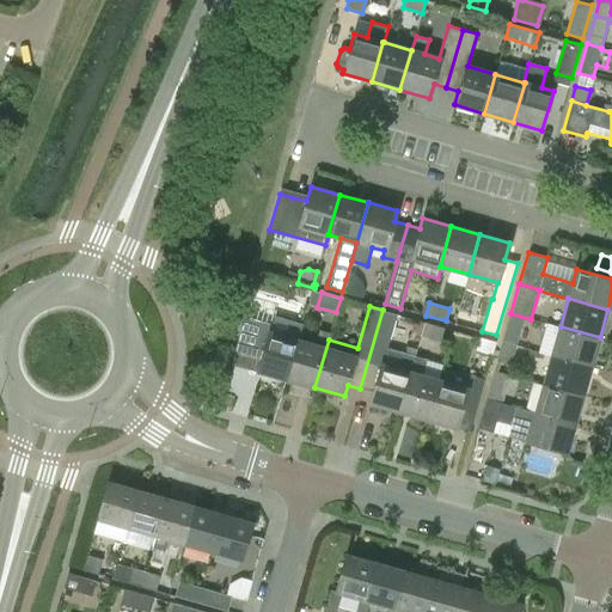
[(399,411),(415,356),(403,353),(399,368),(383,363),(397,313),(383,310),(360,389),(373,392),(369,403),(399,411)]
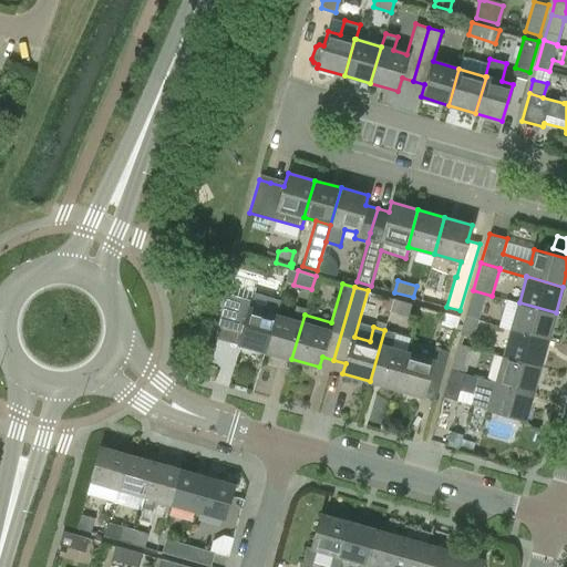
[(239,297),(226,294),(217,323),(230,327),(243,330),(238,343),(266,351),(276,315),(280,300),(270,297),(254,292),(251,300),(239,297)]
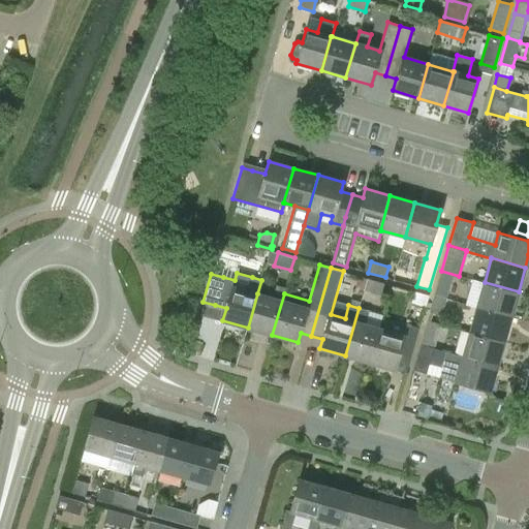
[(364,290),(380,296),(383,283),(367,278),(364,290)]
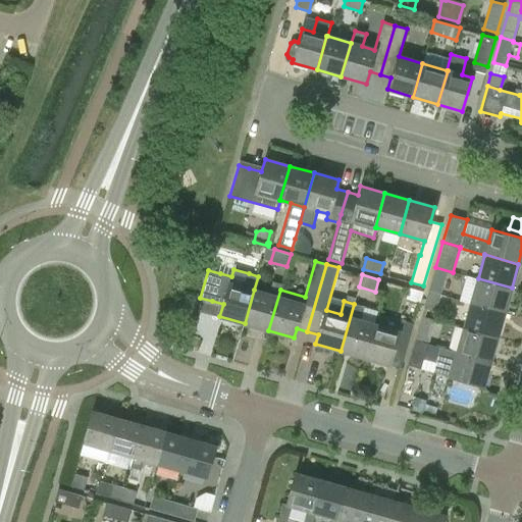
[(445,278),(433,275),(428,291),(440,294),(445,278)]
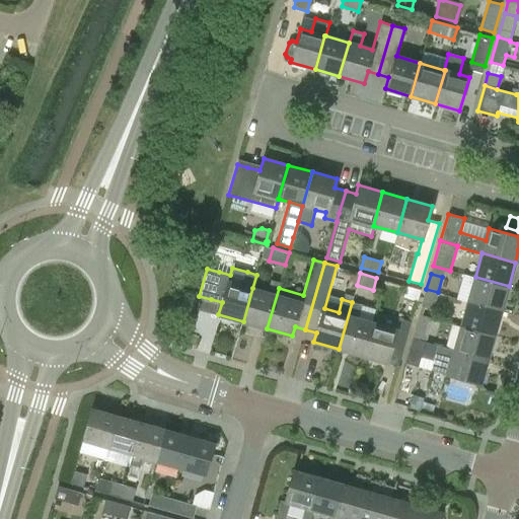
[(509,286),(475,277),(468,301),(502,310),(509,286)]
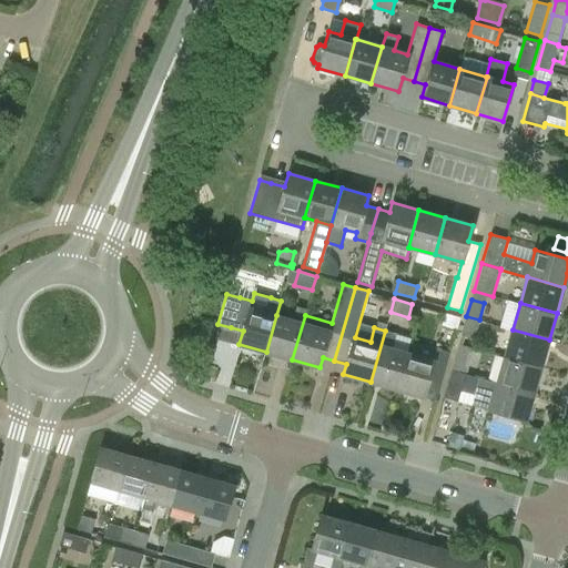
[(266,352),(292,359),(305,315),(307,310),(296,306),(293,320),(277,315),(276,315),(266,352)]
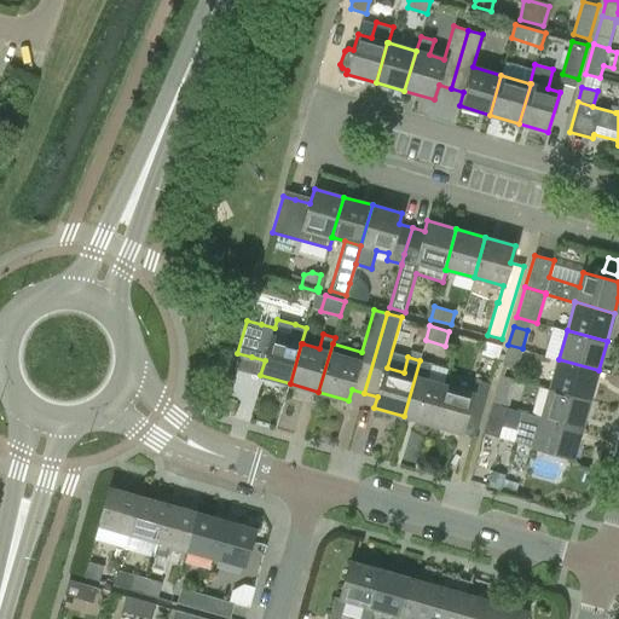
[(485,341),(481,354),(497,359),(501,346),(485,341)]
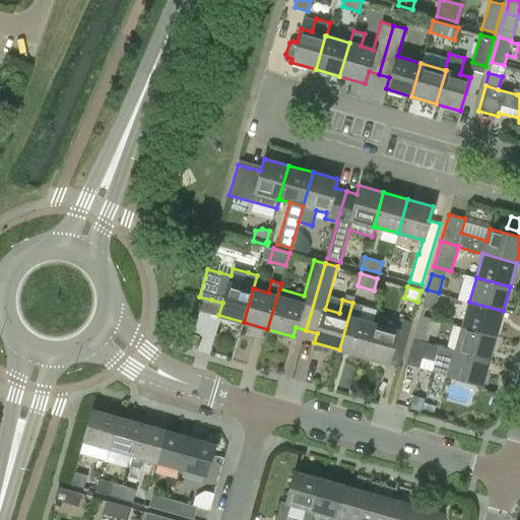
[(421,306),(434,310),(439,293),(427,289),(421,306)]
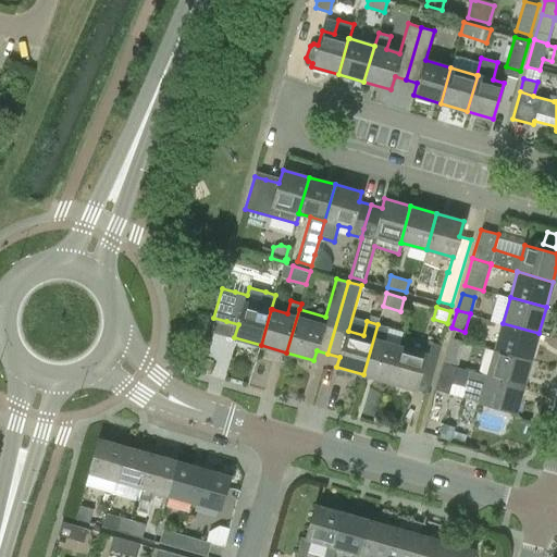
[(539,333),(503,323),(495,349),(531,359),(539,333)]
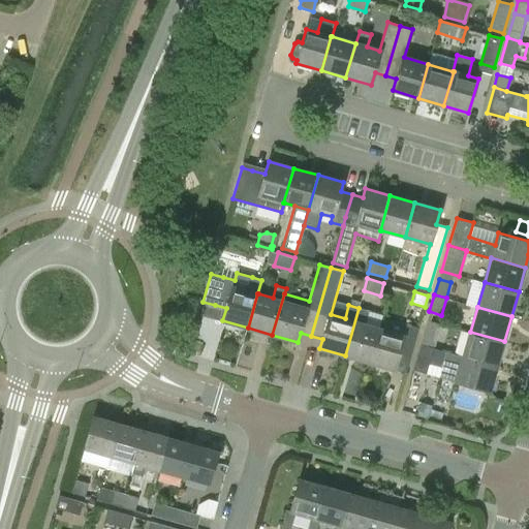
[(370,362),(379,329),(365,324),(369,311),(359,308),(345,355),(370,362)]
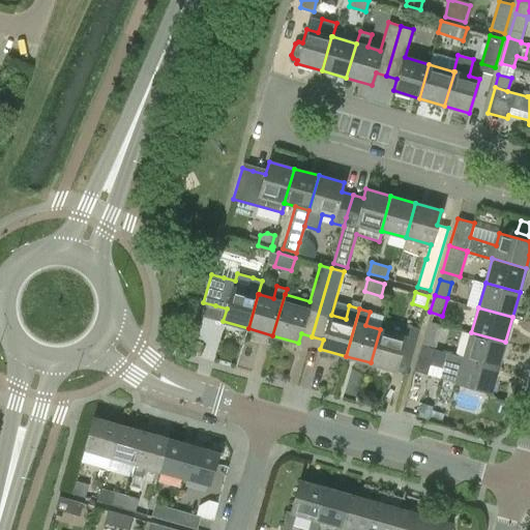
[(441,325),(428,321),(421,344),(435,348),(441,325)]
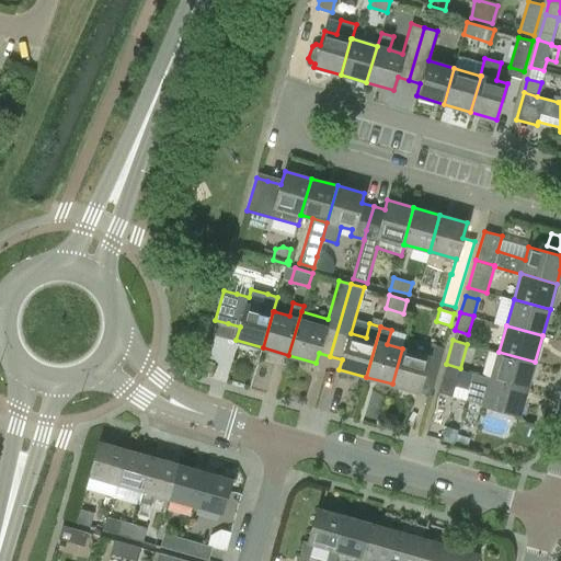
[(402,348),(392,384),(419,392),(425,371),(436,375),(444,348),(432,344),(428,355),(402,348)]
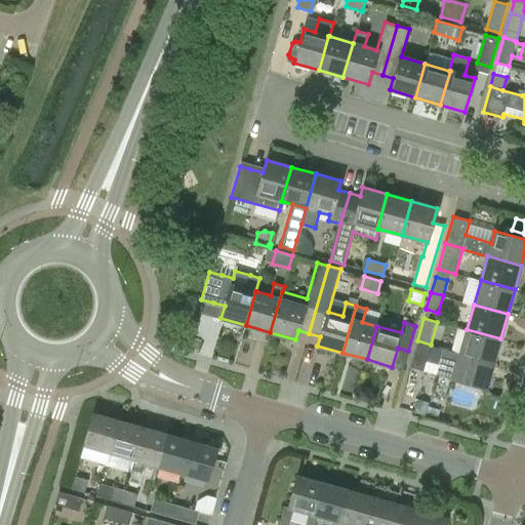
[(500,338),(467,329),(459,353),(493,363),(500,338)]
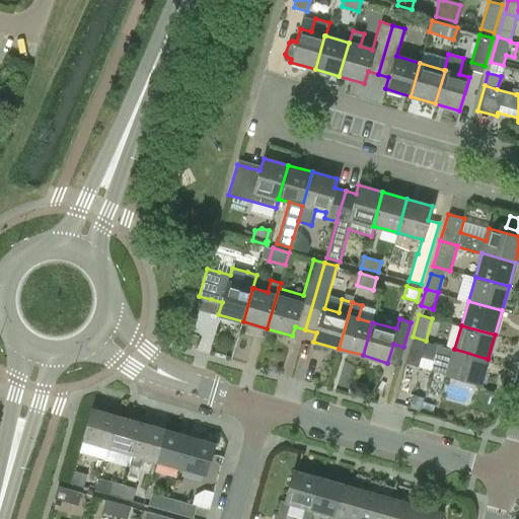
[(488,359),(454,349),(454,350),(426,342),(426,341),(413,337),(405,363),(418,367),(422,352),(451,360),(447,374),(480,383),(488,359)]
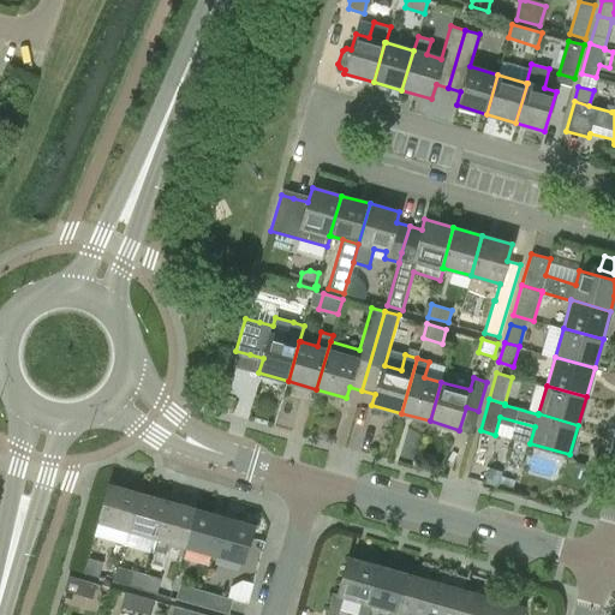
[(485,484),(497,488),(500,479),(501,475),(489,471),(485,484)]
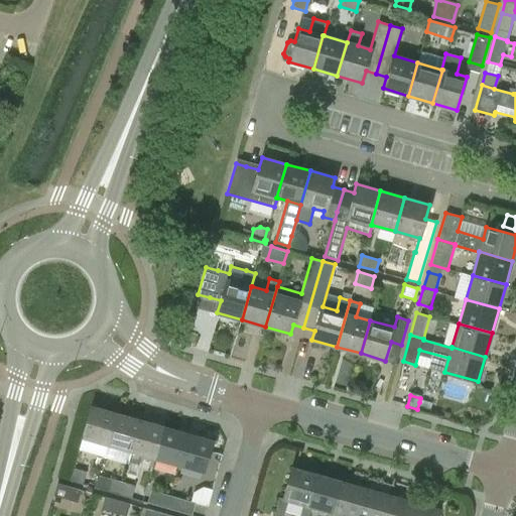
[(107,444),(116,412),(92,405),(80,448),(91,452),(94,440),(107,444)]
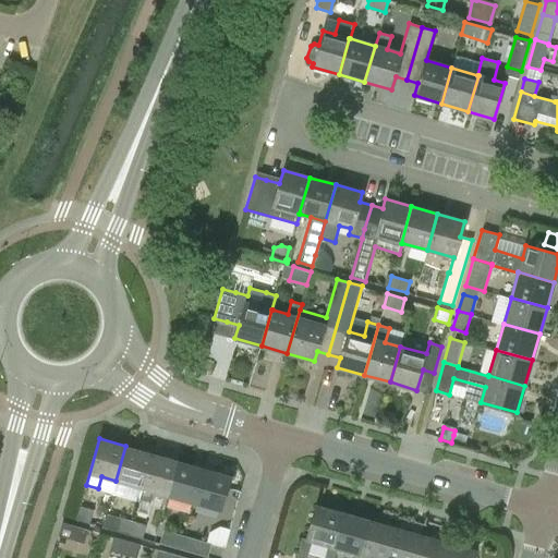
[(125,446),(116,481),(142,488),(152,453),(125,446)]
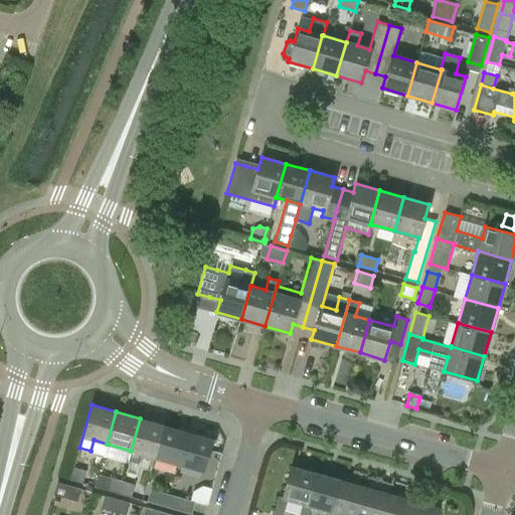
[(155,458),(164,425),(140,418),(131,451),(129,461),(139,464),(142,454),(155,458)]
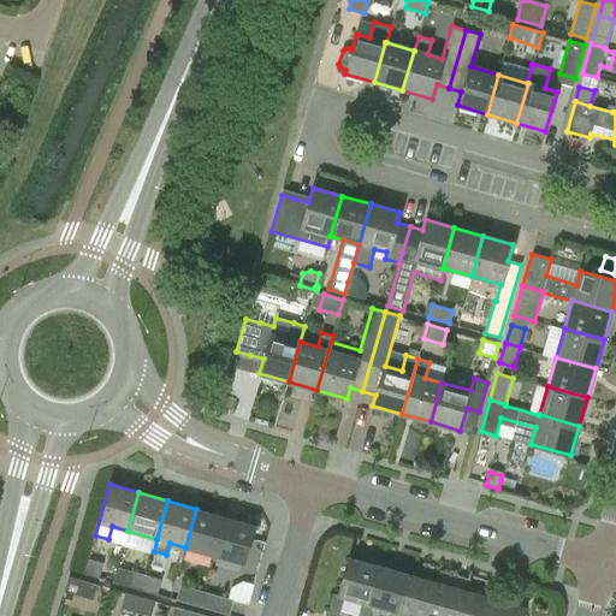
[(213,556),(225,517),(196,509),(185,548),(213,556)]
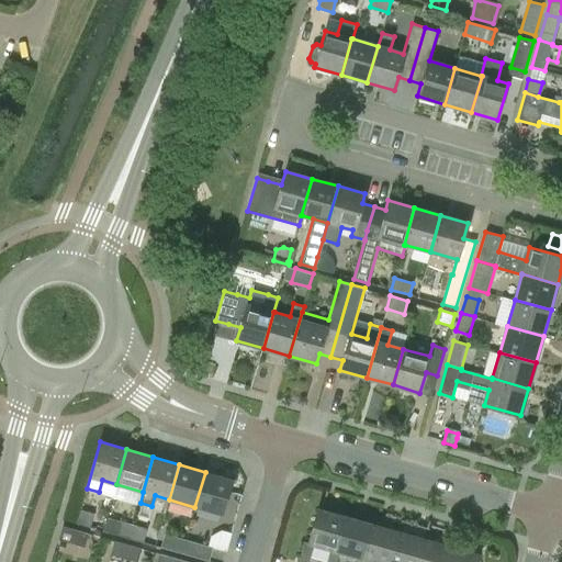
[(205,472),(194,507),(222,515),(232,480),(205,472)]
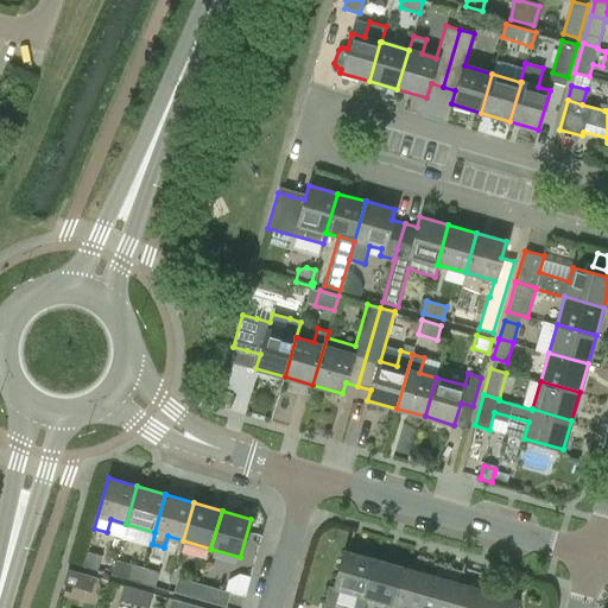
[(334,607),(339,588),(358,594),(363,595),(374,558),(344,549),(334,587),(329,586),(323,603),(334,607)]
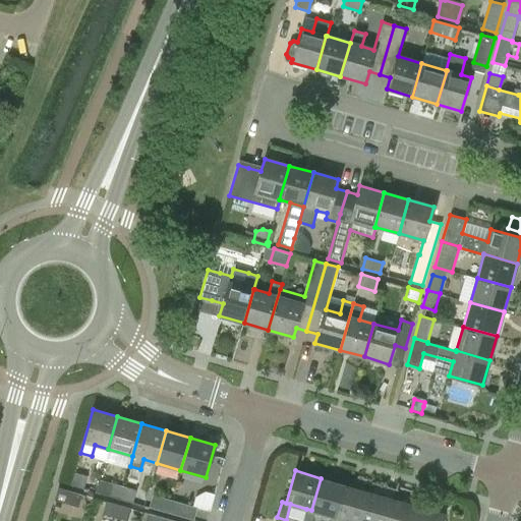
[(71,485),(83,488),(87,476),(74,472),(71,485)]
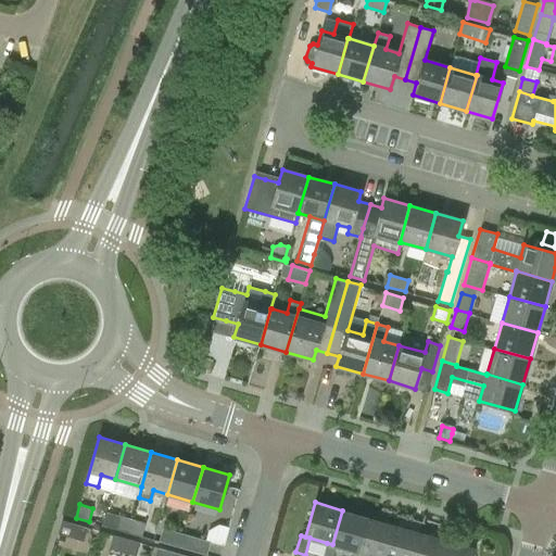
[(333,555),(337,545),(353,551),(358,552),(368,518),(342,510),(332,544),(327,543),(324,555),(333,555)]
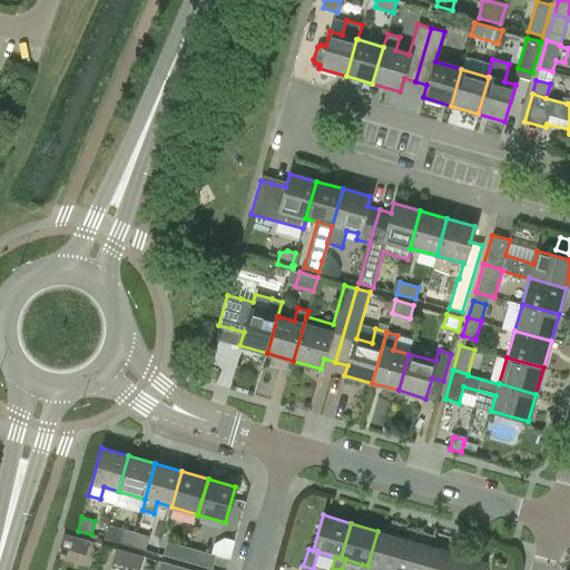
[(135,532),(109,524),(106,539),(131,547),(135,532)]
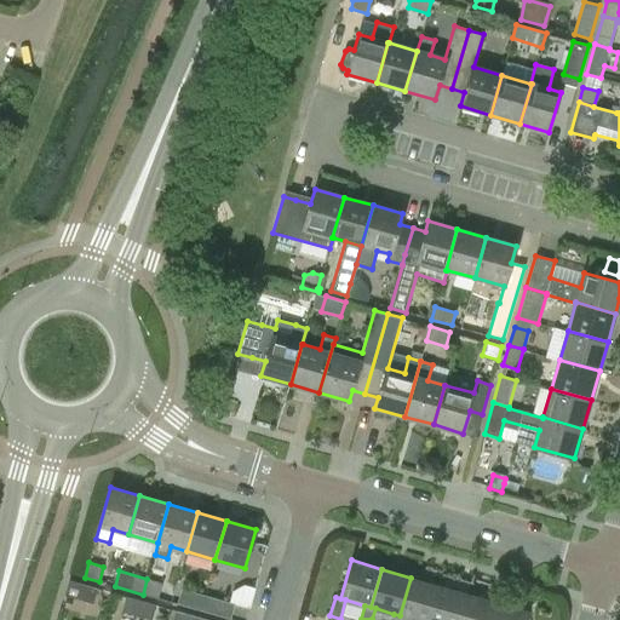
[(402,619),(403,616),(415,619),(429,619),(440,585),(411,578),(400,615),(394,614),(391,619),(402,619)]
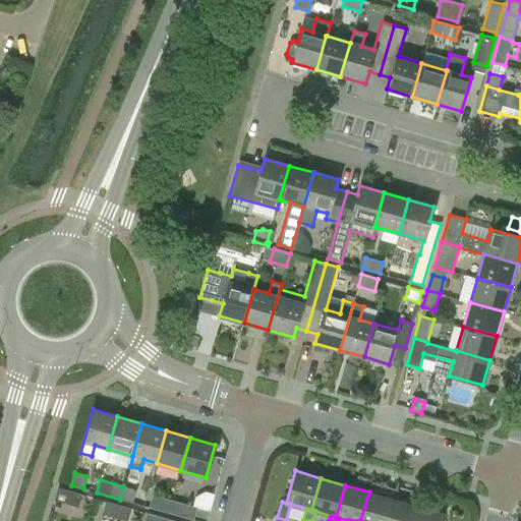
[(132,503),(136,489),(123,486),(120,500),(132,503)]
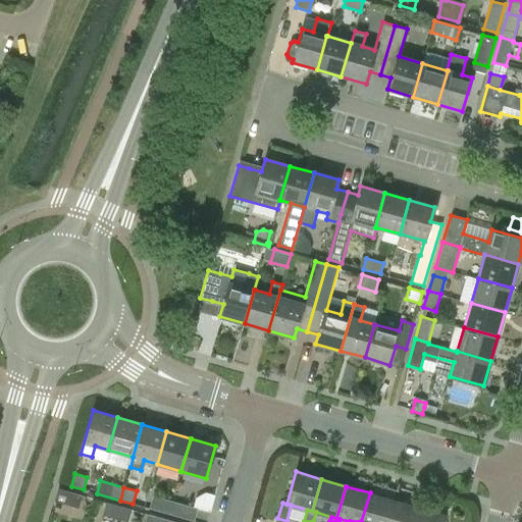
[(69,492),(65,505),(77,509),(82,496),(69,492)]
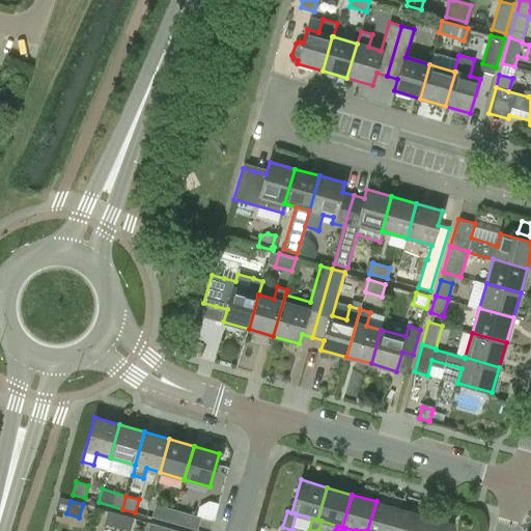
[(394,530),(401,508),(376,501),(367,530),(394,530)]
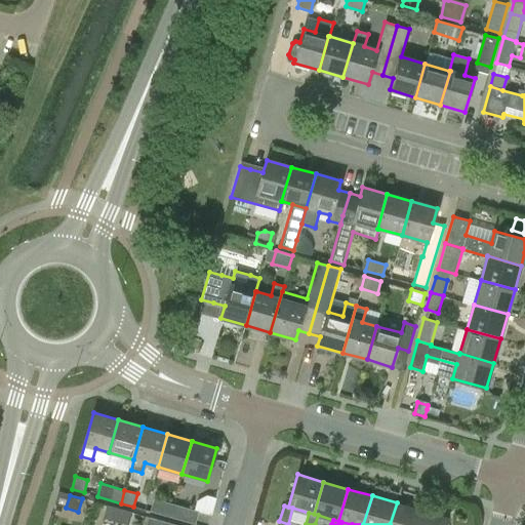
[(162,515),(165,501),(154,498),(150,512),(162,515)]
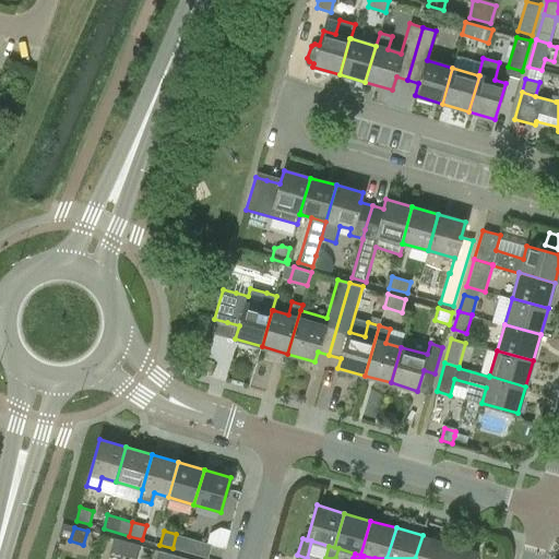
[(176,534),(173,548),(207,558),(211,544),(176,534)]
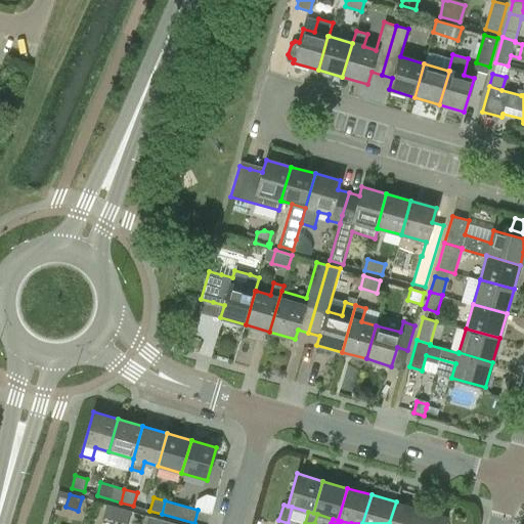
[(416,523),(421,509),(396,501),(389,523),(416,523)]
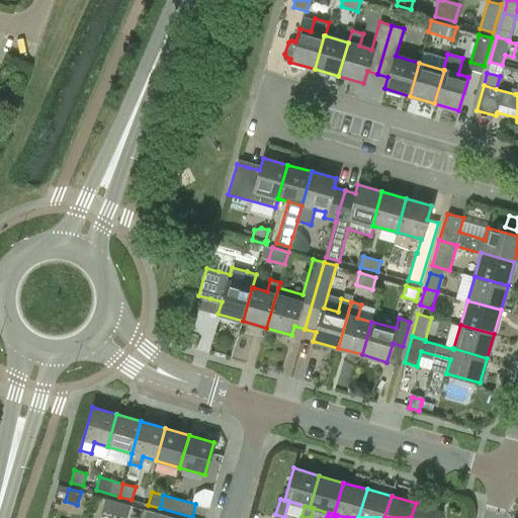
[(105,499),(102,511),(113,515),(117,502),(105,499)]
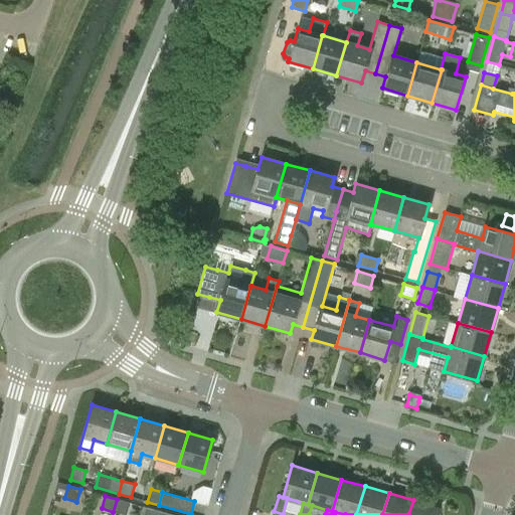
[(125,514),(126,514),(130,503),(117,499),(113,512),(125,514)]
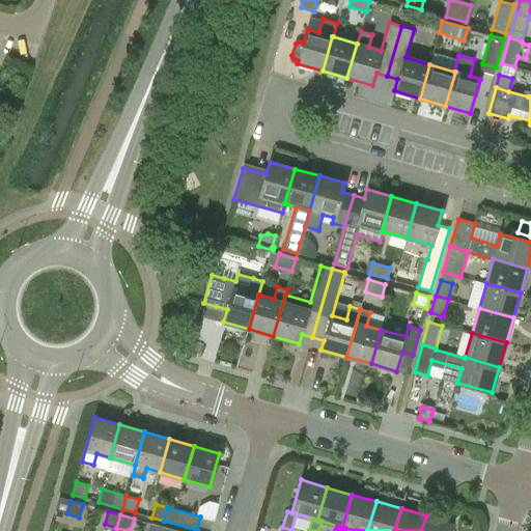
[(449,530),(451,524),(426,515),(421,530),(449,530)]
